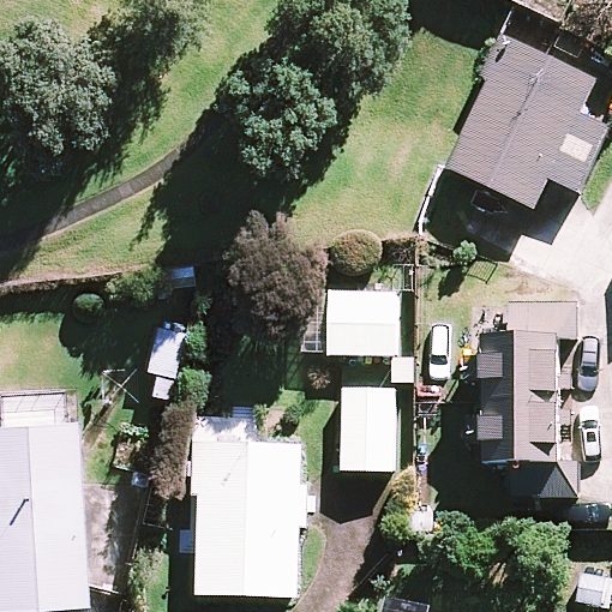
[(593,82),(503,41),(445,168),(532,207),(545,177),(573,190),(601,129),(576,118),(593,82)]
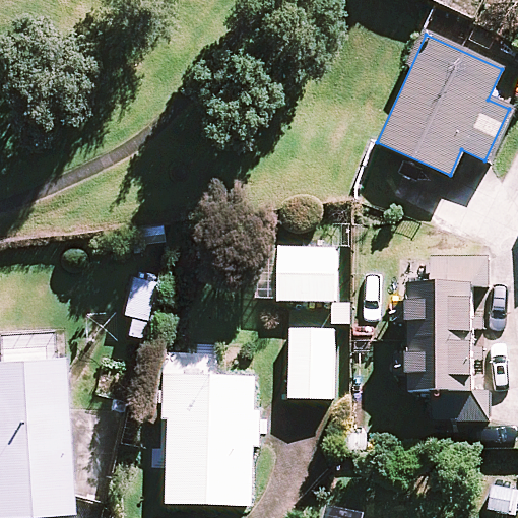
[(333,301),(334,248),(277,247),(276,300),(333,301)]
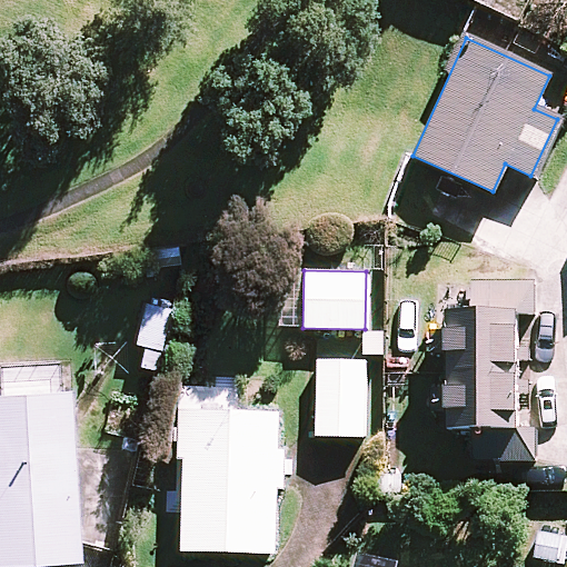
[(446,429),(479,428),(480,466),(531,464),(529,426),(515,426),(517,312),(531,311),(530,281),(469,285),(470,311),(441,312),(446,429)]
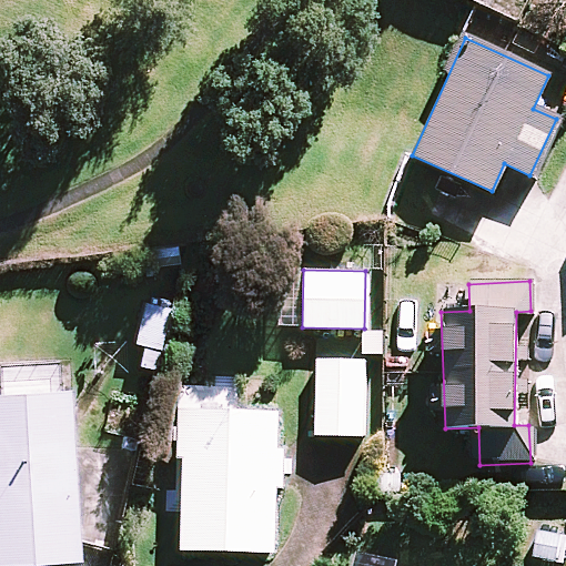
[(367,359),(316,357),(314,433),(364,435),(367,359)]
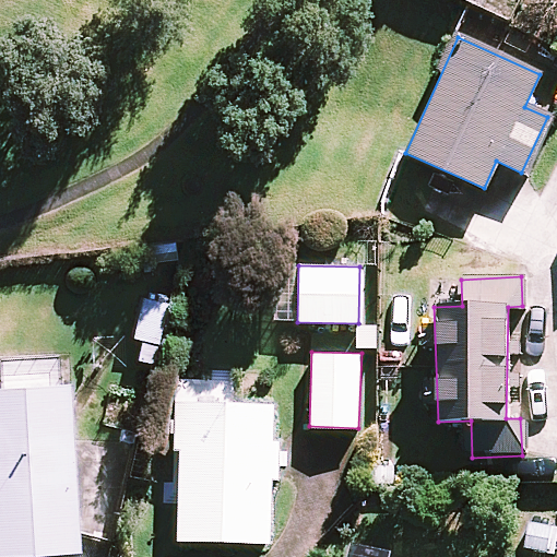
[(0,549),(66,547),(56,354),(0,356),(0,549)]
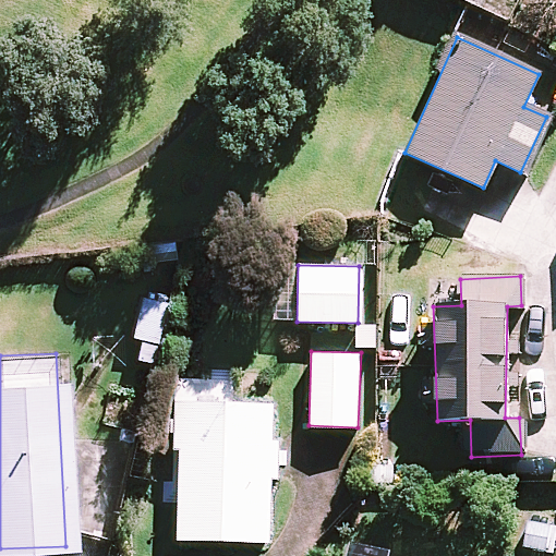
[(270,405),(179,405),(178,541),(269,542),(270,405)]
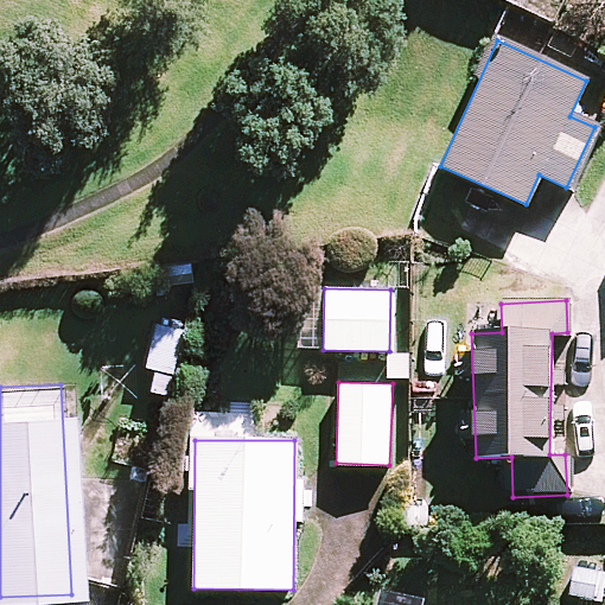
[(604,566),(566,561),(561,597),(604,603),(604,566)]
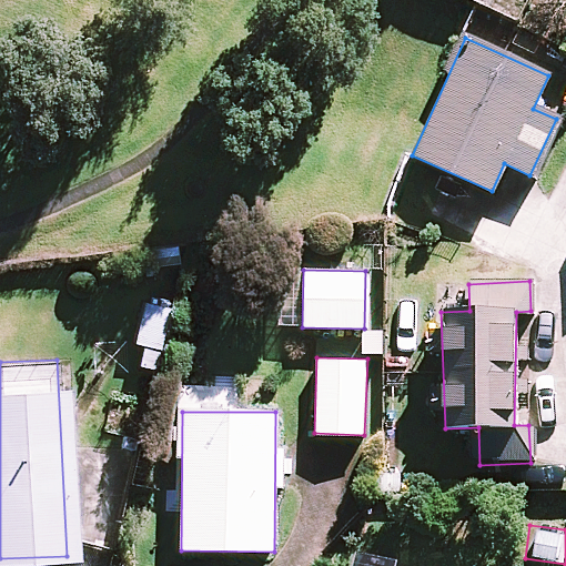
[(351,565),(393,565),(395,562),(354,554),(351,565)]
